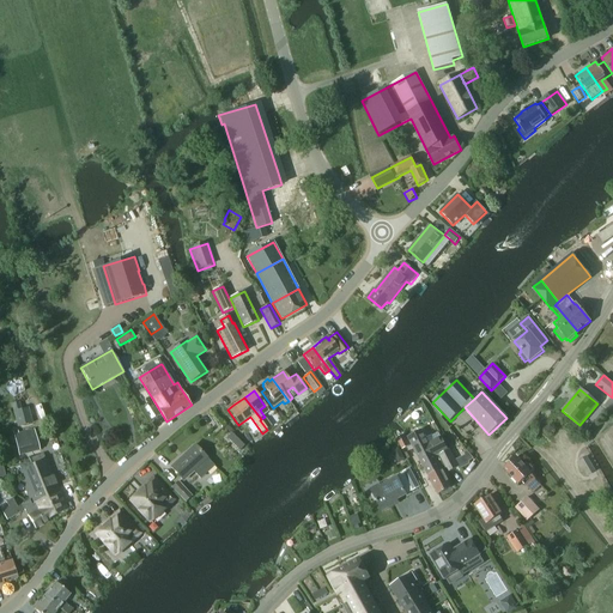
[(11,405),(18,428),(32,424),(29,406),(20,408),(19,402),(11,405)]
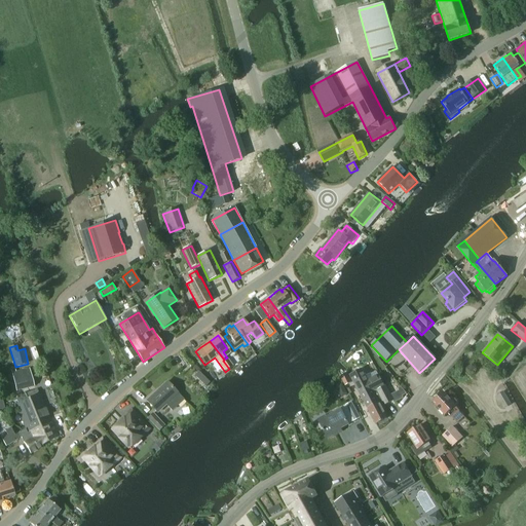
[(29,369),(12,373),(16,391),(34,387),(29,369)]
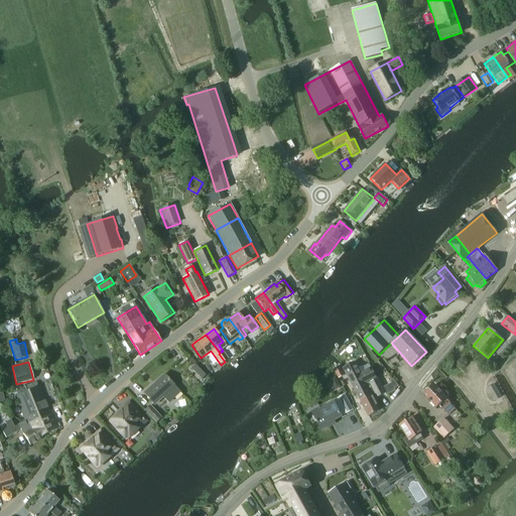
[(371,368),(361,374),(355,363),(344,369),(369,416),(380,410),(372,394),(367,385),(377,379),(371,368)]
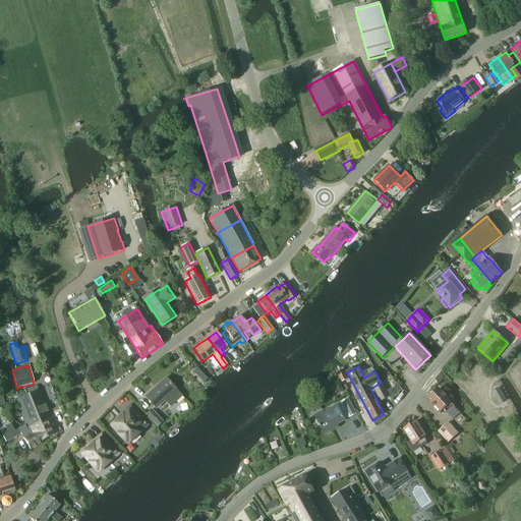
[(196,368),(192,373),(204,384),(208,380),(198,370),(196,368)]
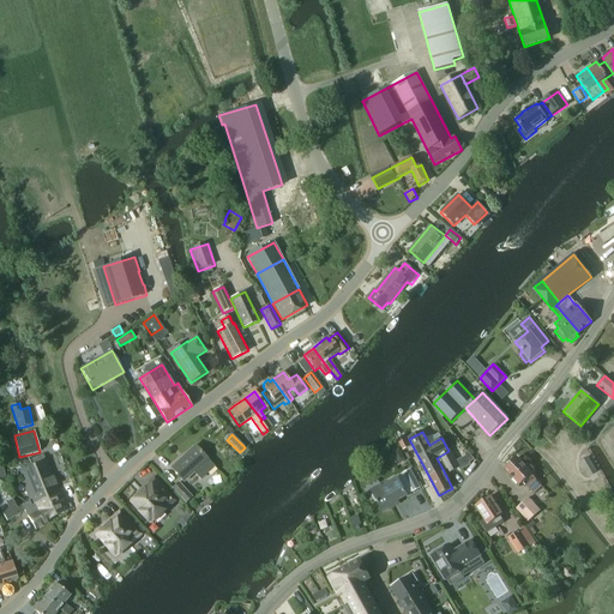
[(409,447),(403,435),(397,439),(403,451),(409,447)]
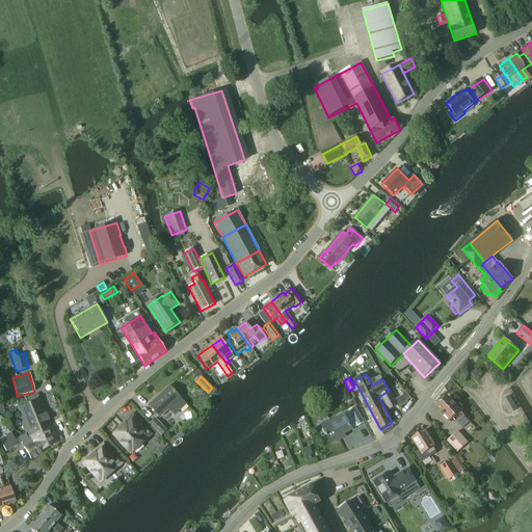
[(186,404),(180,398),(169,387),(149,405),(159,418),(174,403),(180,410),(186,404)]
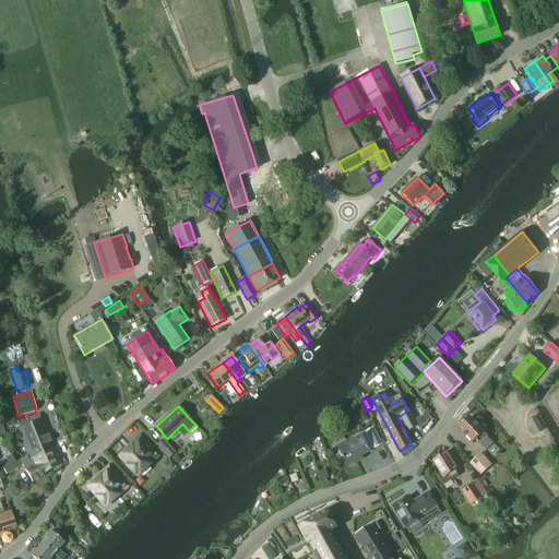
[(408,411),(397,417),(403,427),(405,425),(408,431),(418,427),(411,409),(409,411),(408,411)]
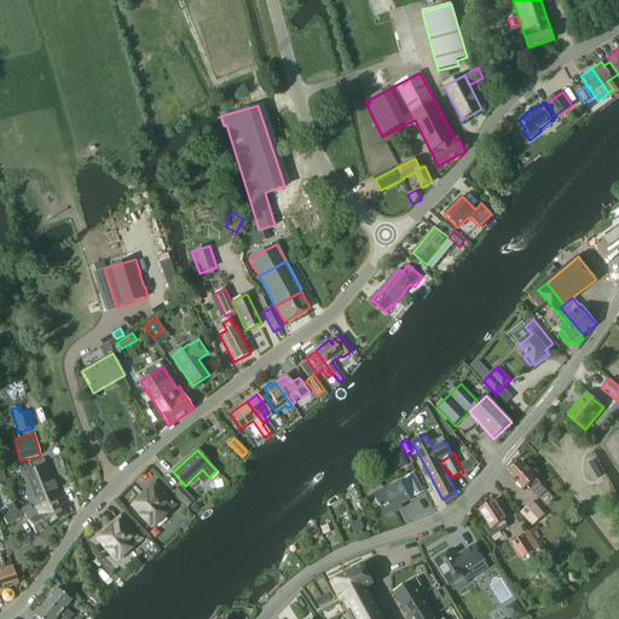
[(547,491),(536,479),(538,476),(538,473),(534,468),(528,468),(522,461),(509,473),(524,490),(527,486),(538,498),(547,491)]
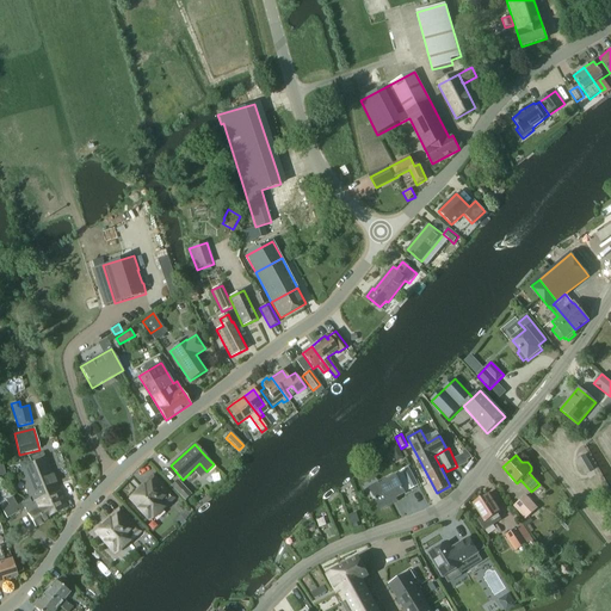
[(585,455),(576,460),(586,475),(594,470),(585,455)]
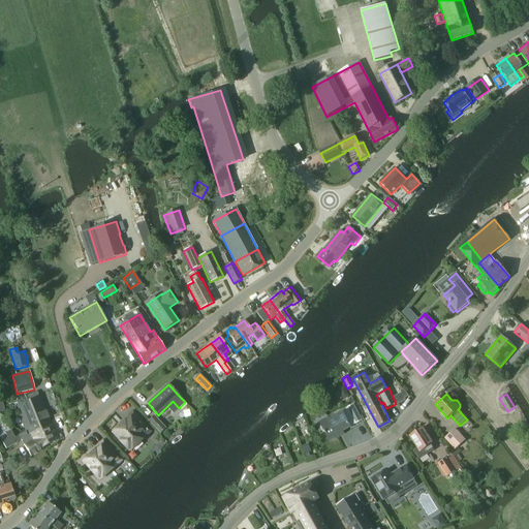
[(32,434),(41,449),(41,448),(58,439),(52,425),(40,397),(14,407),(25,432),(28,436),(32,434)]
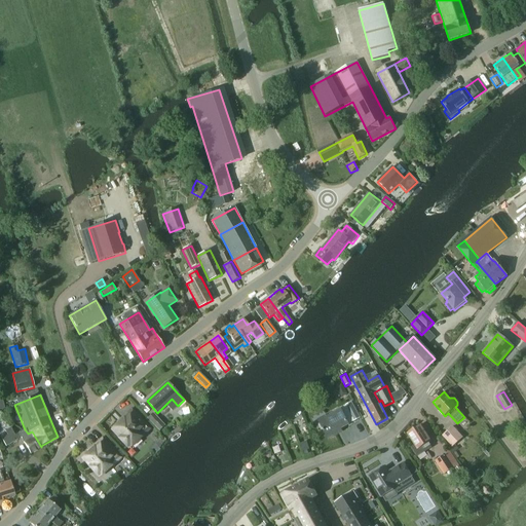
[(351,402),(344,406),(351,418),(359,415),(351,402)]
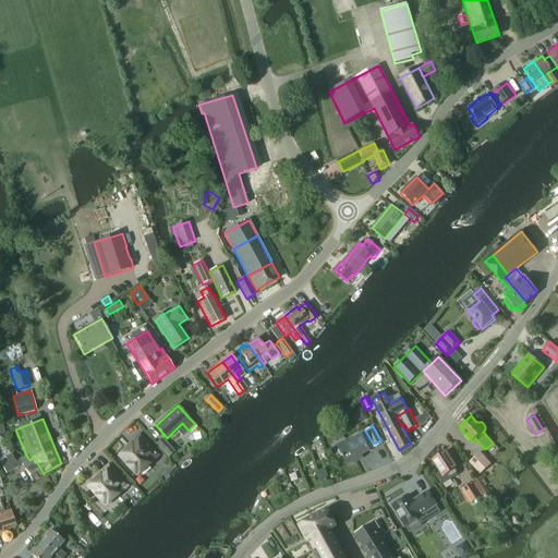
[(348,446),(340,449),(348,465),(356,461),(355,459),(360,457),(371,451),(361,434),(346,441),(348,446)]
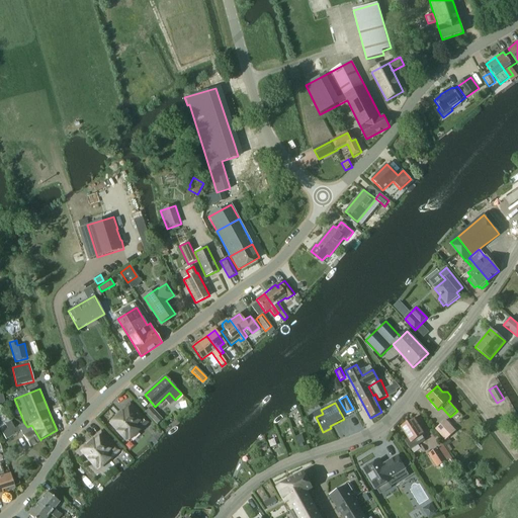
[(140,415),(130,404),(120,412),(121,413),(110,424),(117,431),(117,432),(124,440),(125,440),(126,441),(138,431),(138,430),(145,423),(138,416),(140,415)]
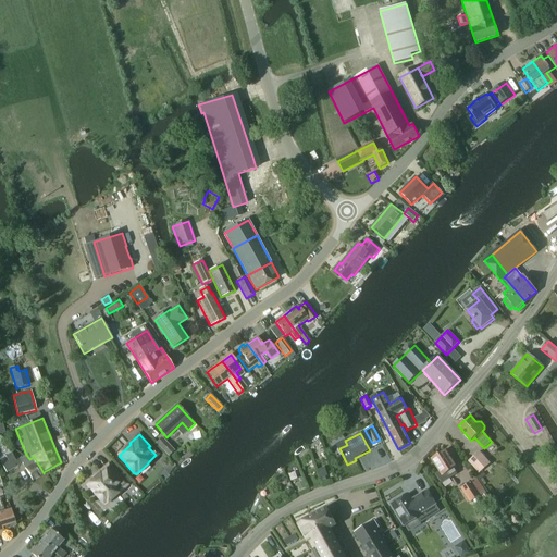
[(174,452),(162,437),(156,444),(169,457),(174,452)]
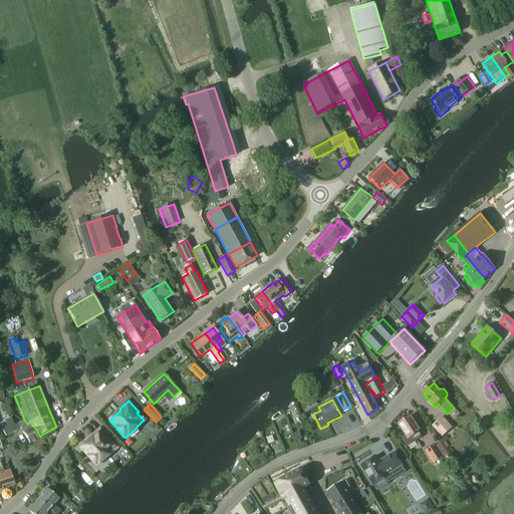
[(411,417),(400,424),(407,435),(402,438),(408,447),(415,442),(414,440),(421,436),(419,432),(420,431),(411,417)]
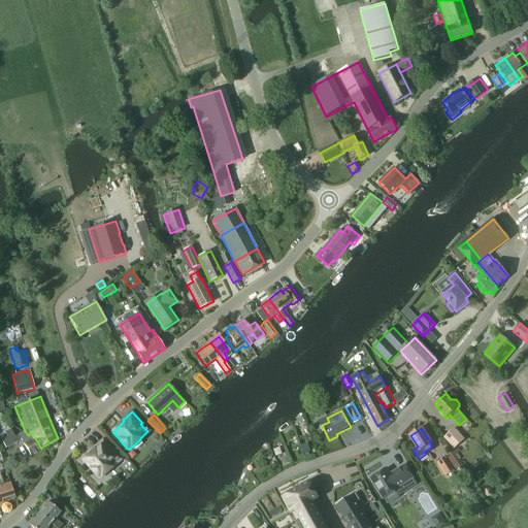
[(454,450),(465,439),(454,428),(443,438),(454,450)]
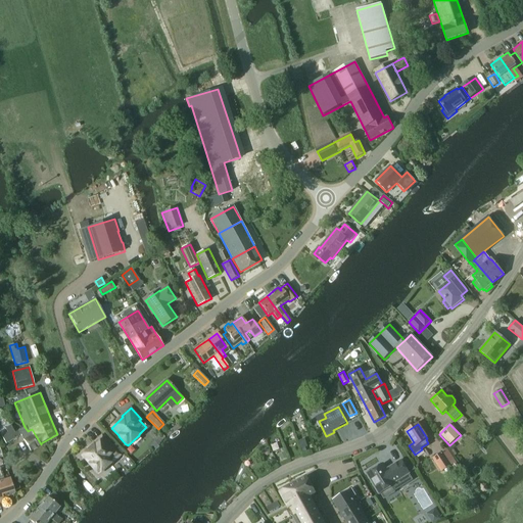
[(31,450),(41,444),(32,429),(28,431),(25,427),(14,432),(10,425),(5,428),(7,432),(1,436),(5,443),(20,435),(24,439),(31,450)]
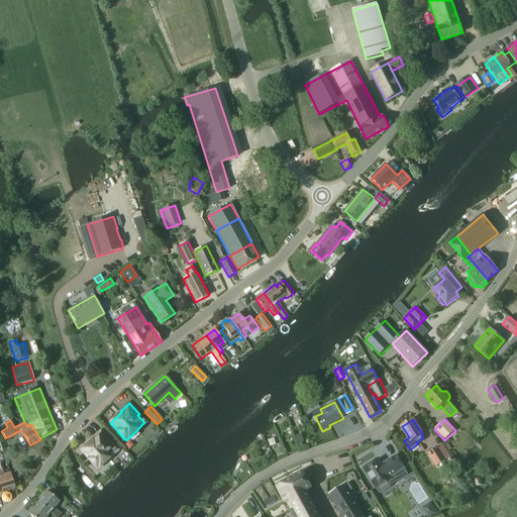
[(110,442),(100,431),(91,439),(92,440),(81,451),(88,458),(88,459),(95,468),(96,468),(97,469),(109,458),(108,457),(115,450),(109,443),(110,442)]
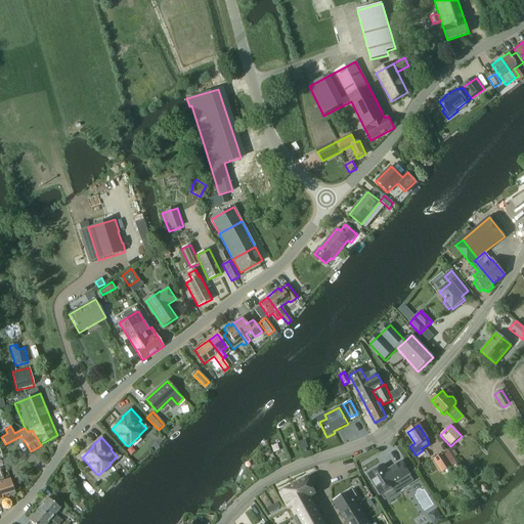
[(434,460),(443,473),(452,467),(455,471),(460,468),(448,449),(434,460)]
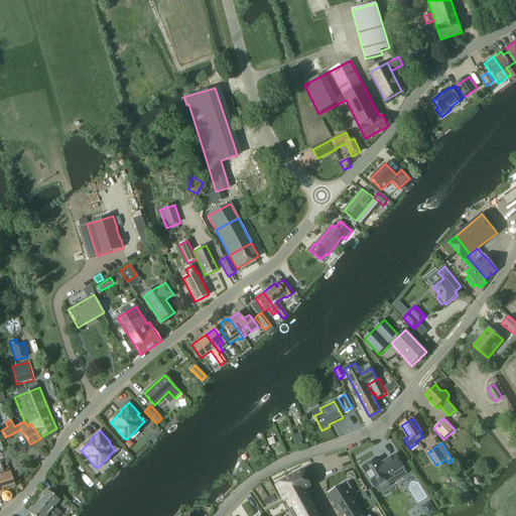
[(285,453),(282,447),(276,449),(278,456),(285,453)]
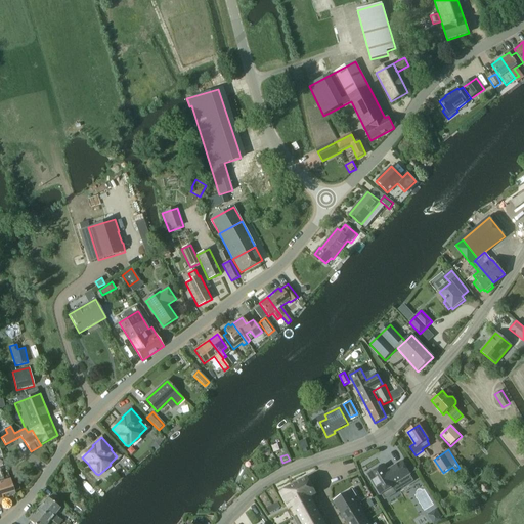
[(410,471),(415,468),(410,461),(406,464),(410,471)]
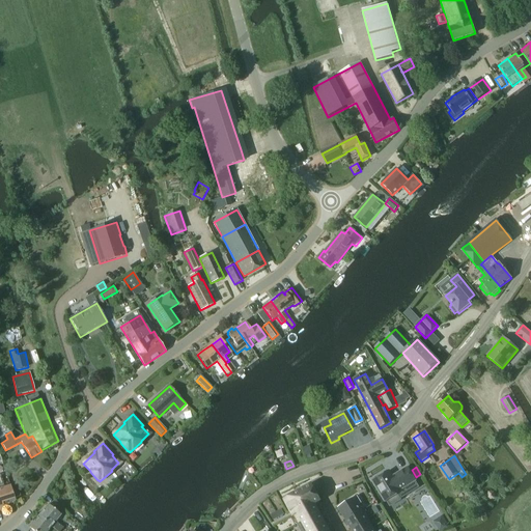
[(399,502),(400,499),(397,495),(401,492),(400,490),(416,480),(408,468),(393,477),(389,471),(381,476),(378,476),(374,478),(374,480),(372,481),(385,502),(386,501),(389,505),(392,506),(399,502)]
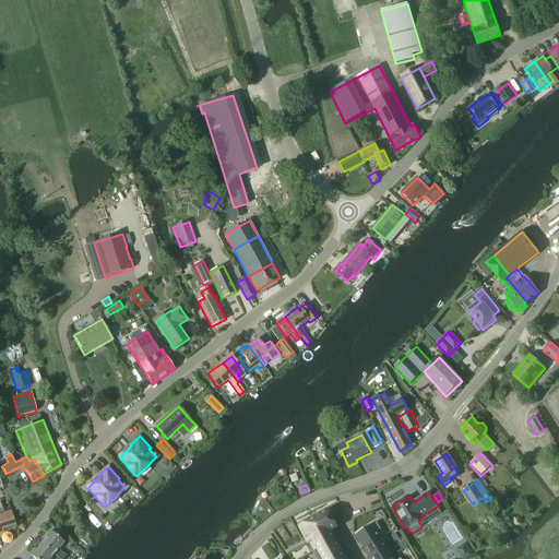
[(0,501),(0,533),(3,532),(2,530),(10,527),(10,530),(16,527),(15,524),(11,512),(11,511),(3,513),(0,501)]
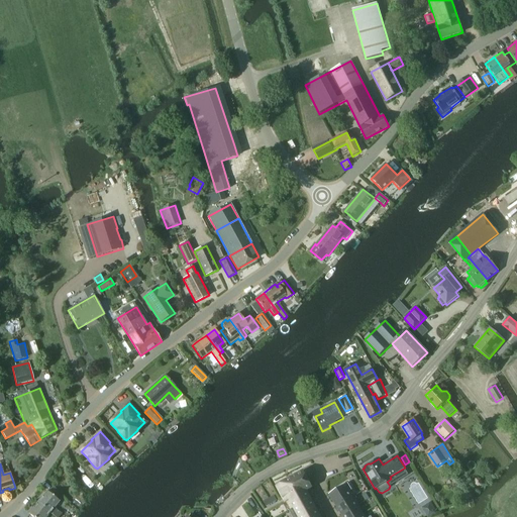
[(16,472),(10,474),(14,485),(20,483),(16,472)]
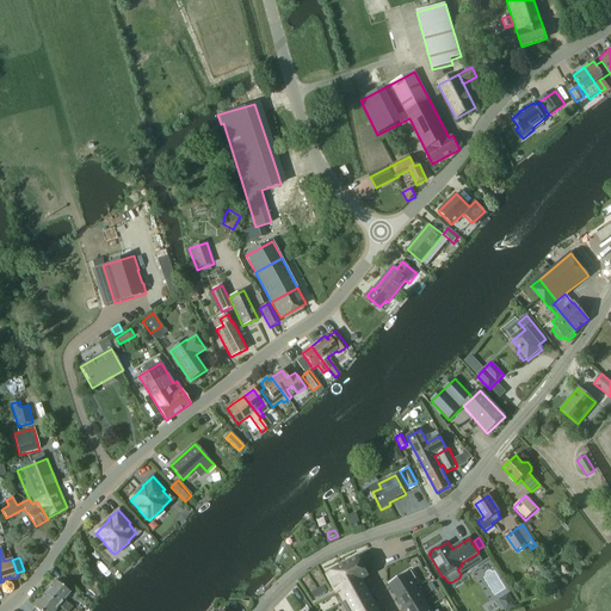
[(337,594),(343,591),(362,580),(369,576),(358,557),(327,575),(337,594)]
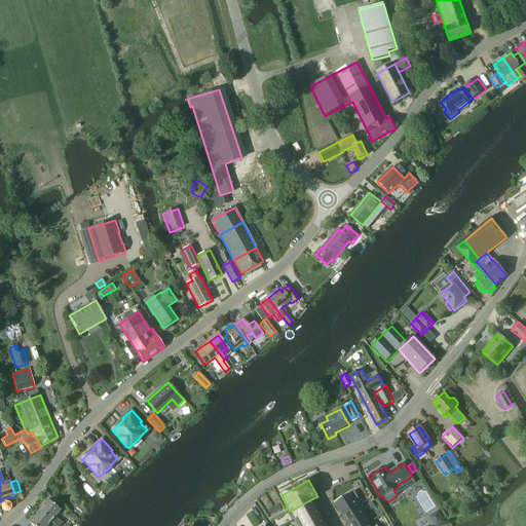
[(335,503),(343,518),(360,508),(355,500),(359,498),(353,491),(351,493),(335,503)]
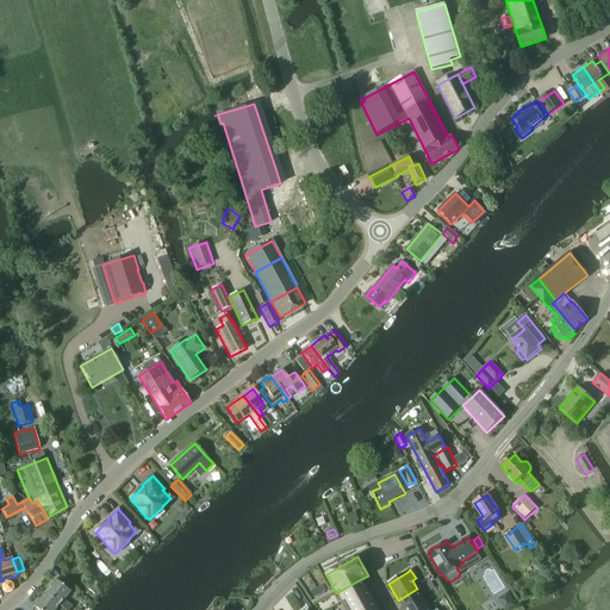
[(62,576),(60,580),(67,586),(69,583),(70,582),(63,576),(62,576)]
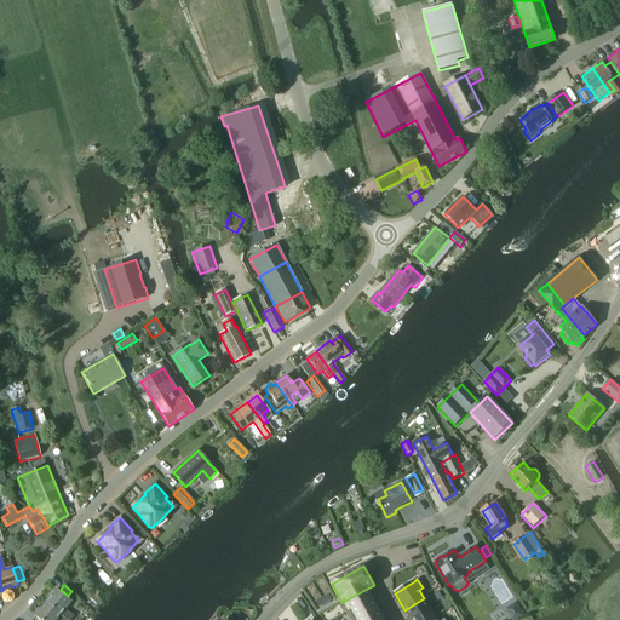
[(70,619),(74,616),(64,609),(70,601),(56,589),(44,603),(58,615),(59,615),(64,619),(70,619)]
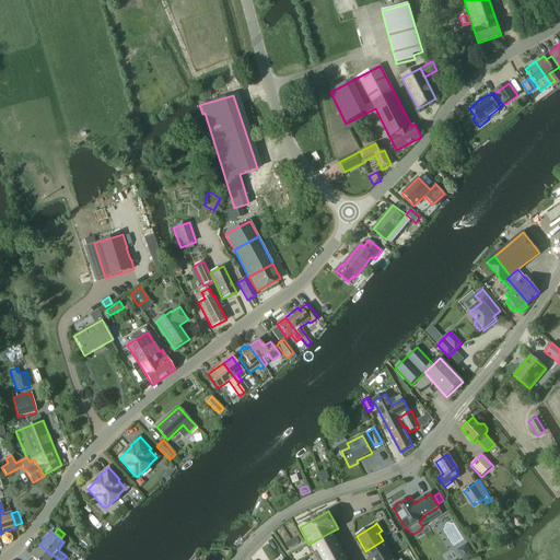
[(314,541),(318,551),(337,541),(331,532),(314,541)]
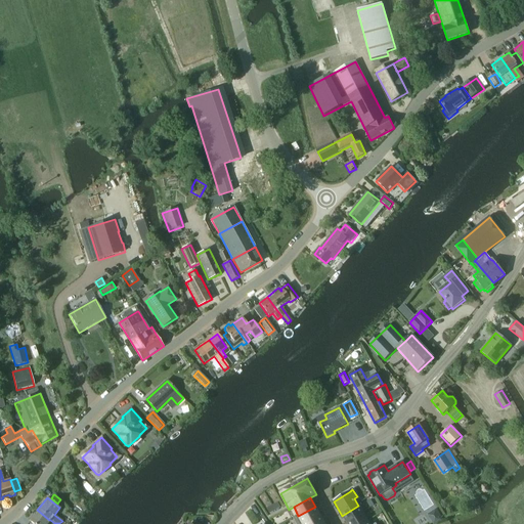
[(342,516),(346,523),(363,513),(358,506),(342,516)]
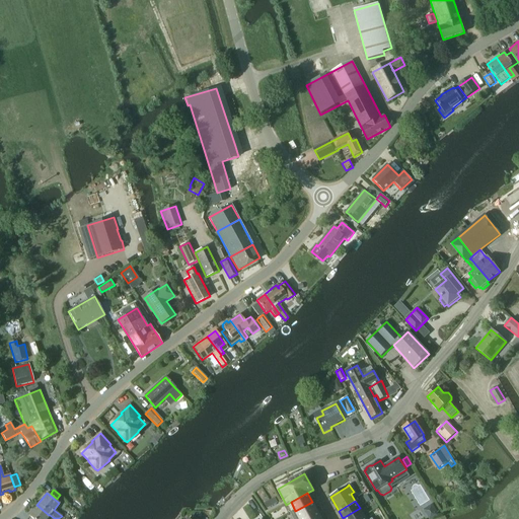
[(295,511),(299,518),(302,518),(317,511),(312,502),(295,511)]
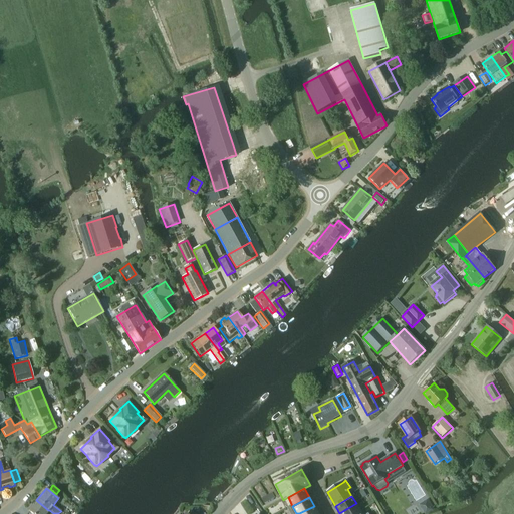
[(46,513),(48,510),(36,500),(28,511),(31,513),(46,513)]
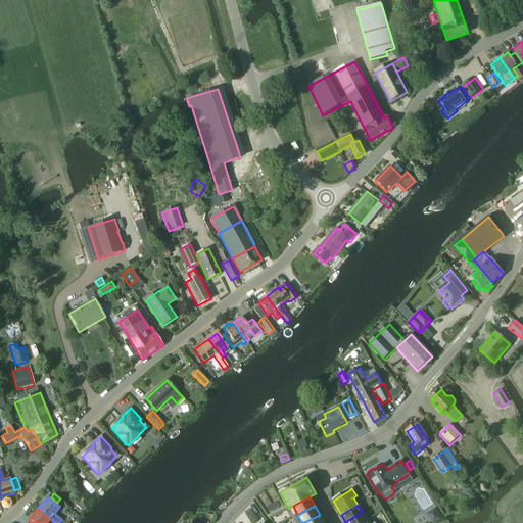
[(345,522),(346,522),(359,522),(367,519),(363,512),(345,522)]
